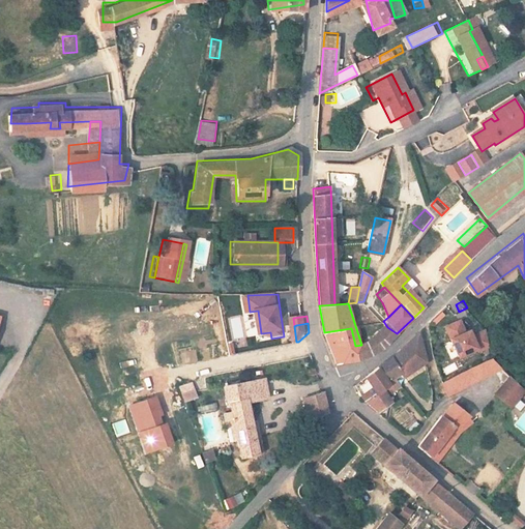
[(397,333),(387,327),(373,341),(361,345),(355,346),(360,361),(365,361),(385,350),(399,335),(397,333)]
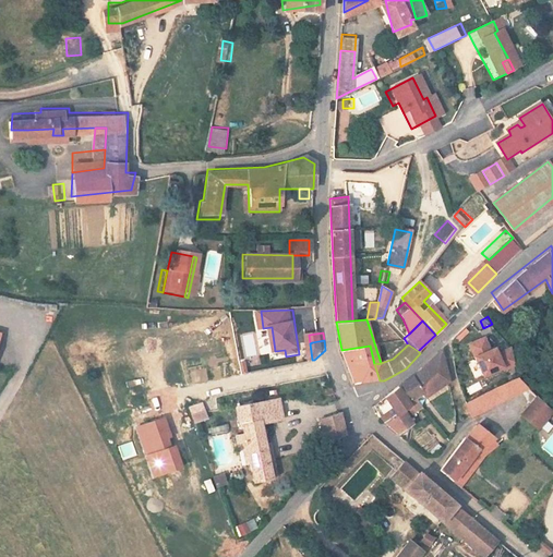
[(380,380),(374,364),(370,346),(341,350),(352,384),(380,380)]
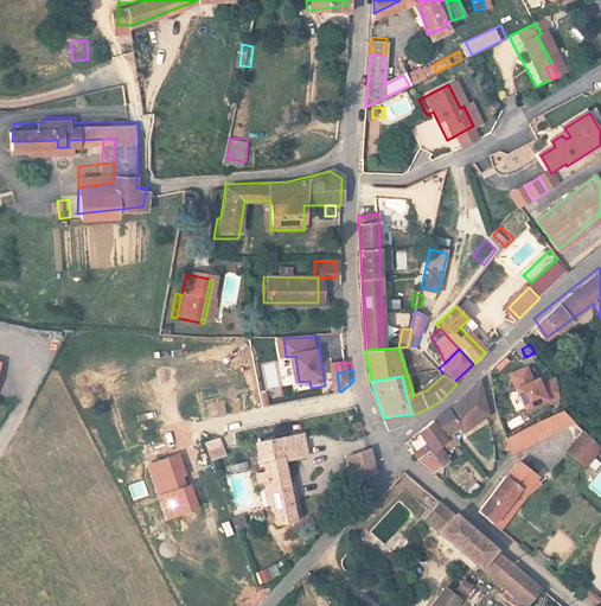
[(529,376),(515,388),(536,418),(554,404),(556,407),(567,399),(560,381),(545,391),(542,386),(535,390),(532,387),(535,386),(529,376)]
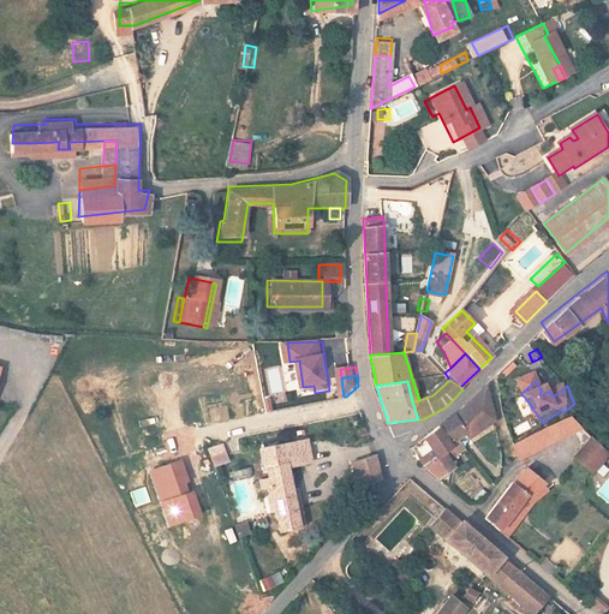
[(433,454),(443,447),(451,442),(448,436),(454,431),(463,427),(466,433),(496,416),(493,398),(484,383),(464,403),(469,412),(459,419),(453,410),(421,433),(429,447),(433,454)]
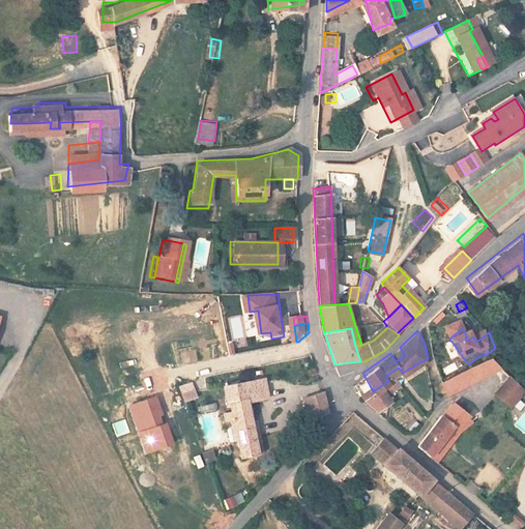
[(443,380),(448,392),(491,376),(506,370),(500,359),(488,364),(443,380)]
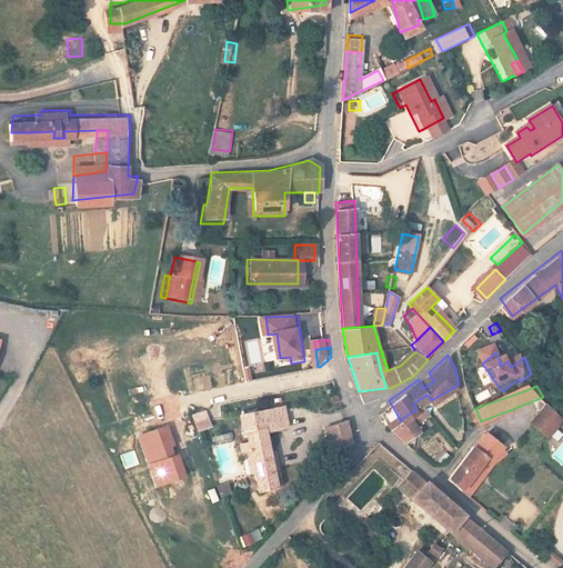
[(201,429),(213,427),(208,391),(187,395),(189,406),(197,405),(201,429)]
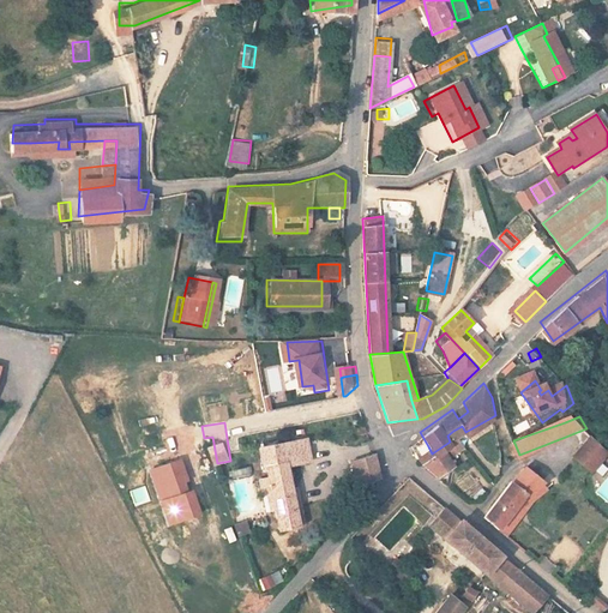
[(461,455),(470,446),(465,440),(456,449),(461,455)]
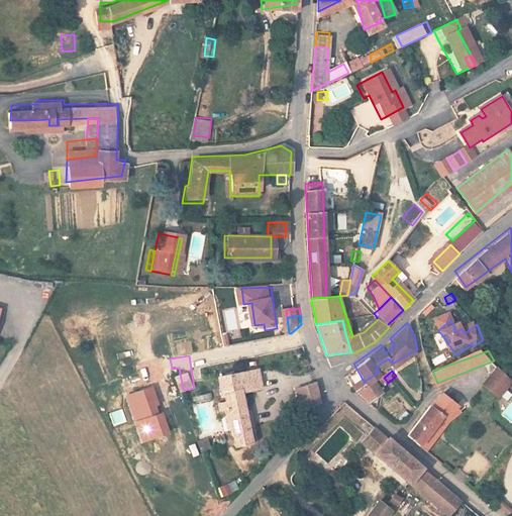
[(501,371),(483,383),(493,398),(511,387),(501,371)]
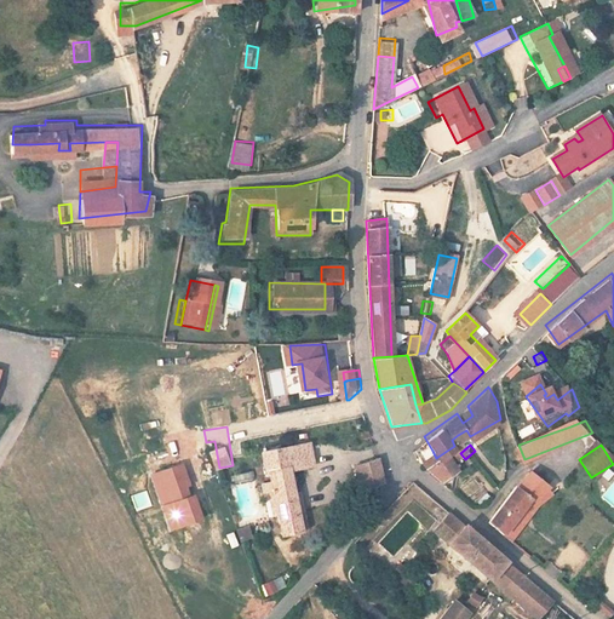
[(274,466),(316,459),(314,450),(269,458),(274,480),(276,480),(276,476),(274,466)]
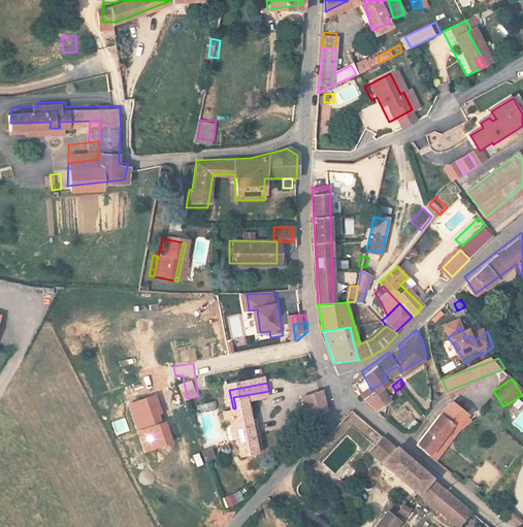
[(359,390),(362,395),(371,390),(368,384),(359,390)]
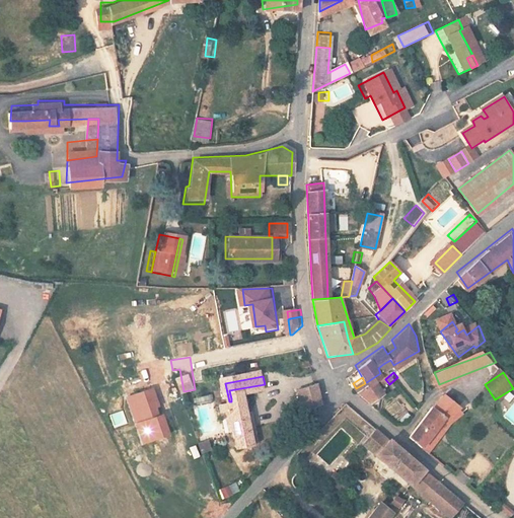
[(381,389),(374,377),(365,383),(356,388),(359,394),(366,400),(381,389)]
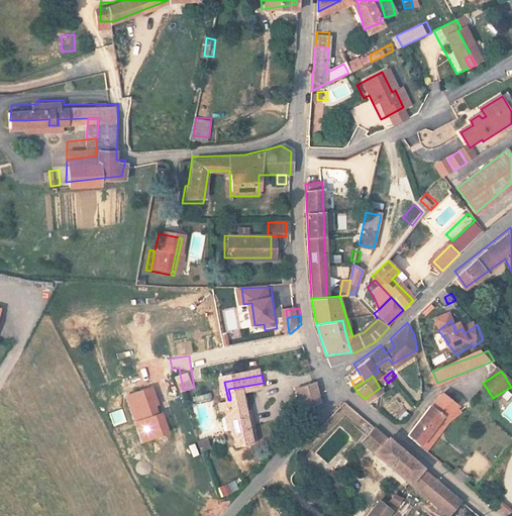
[(240,452),(256,448),(247,409),(245,397),(266,393),(264,383),(228,389),(230,397),(230,400),(240,452)]
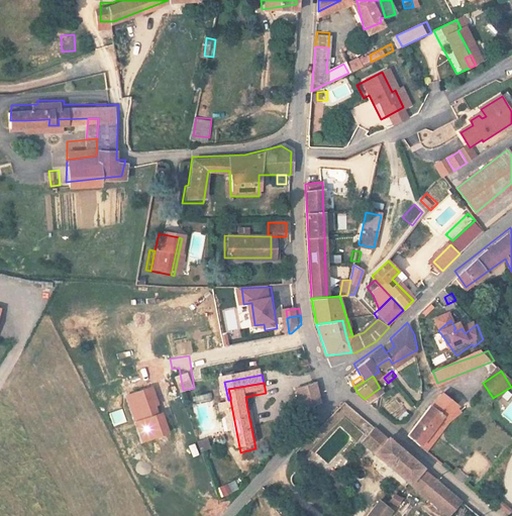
[(306,411),(322,406),(324,404),(319,386),(300,391),(306,411)]
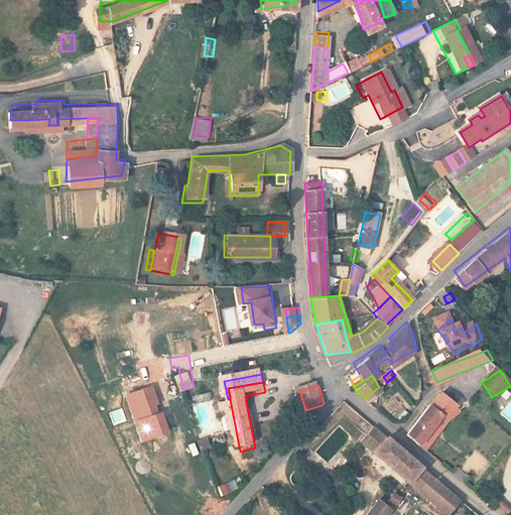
[(405,429),(415,438),(439,412),(441,414),(451,403),(441,393),(430,401),(405,429)]
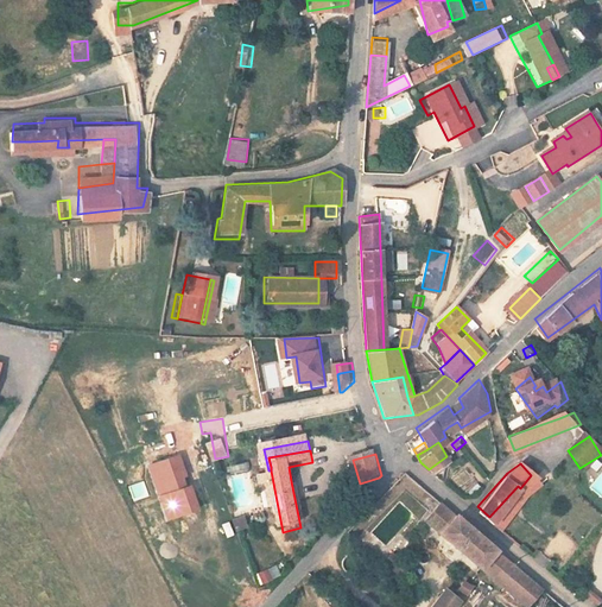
[(462,478),(475,495),(486,488),(473,469),(462,478)]
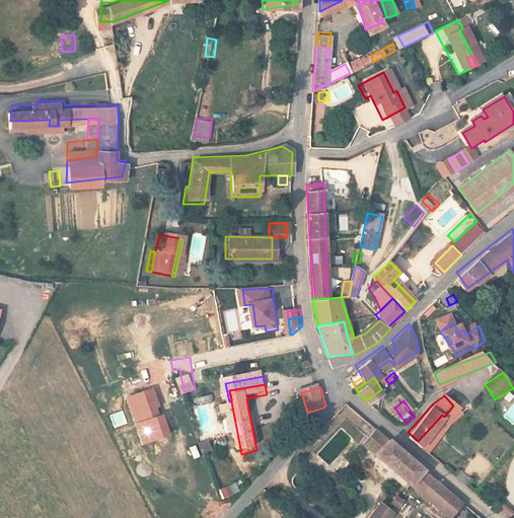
[(442,415),(418,441),(425,447),(449,421),(459,410),(453,405),(444,417),(442,415)]
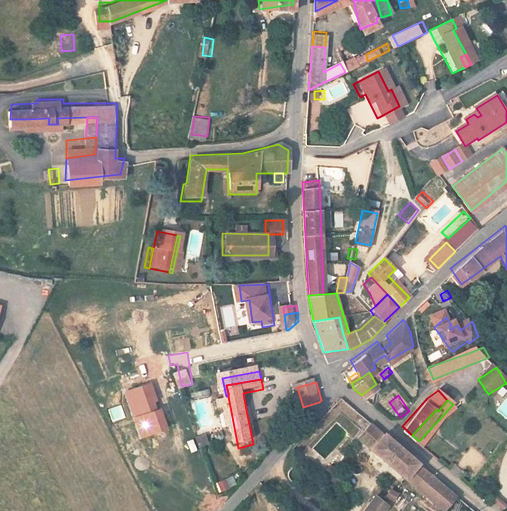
[(256,402),(245,405),(253,444),(263,442),(256,402)]
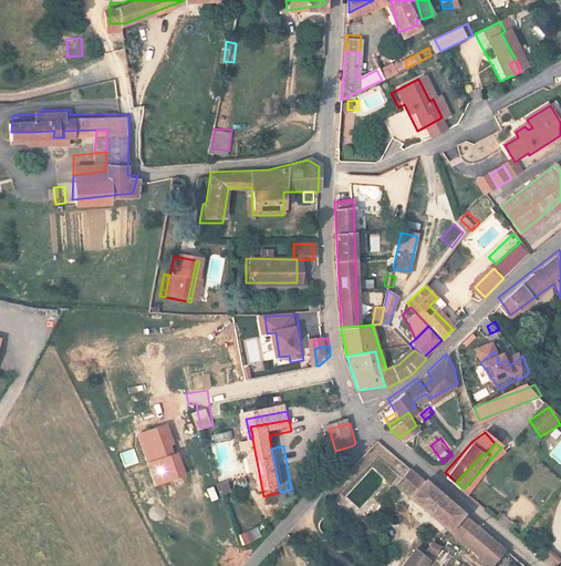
[(464,508),(428,480),(412,465),(400,482),(416,495),(450,524),(456,528),(468,513),(464,508)]
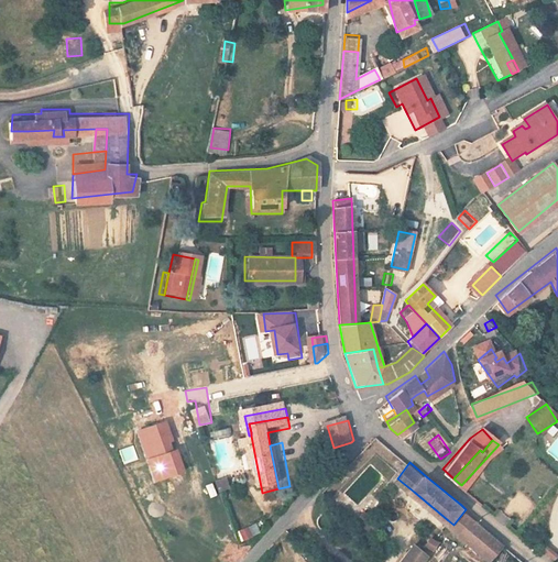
[(231,475),(220,478),(223,489),(234,486),(231,475)]
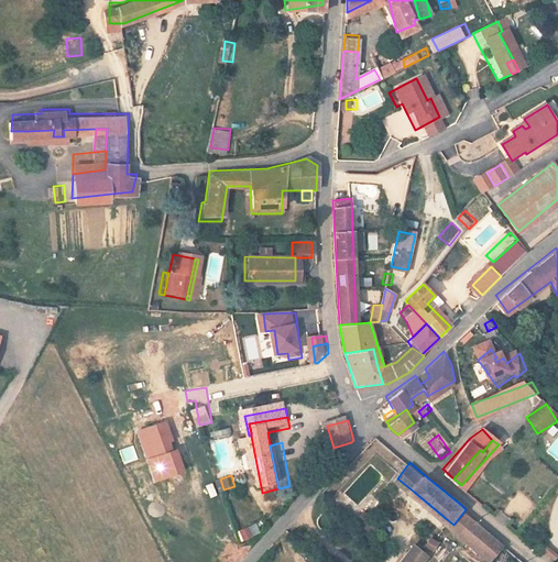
[(453,525),(456,526),(487,552),(496,561),(510,547),(500,538),(469,511),(466,509),(453,525)]
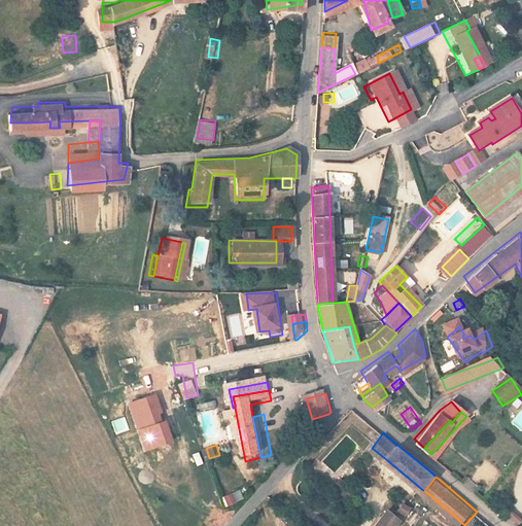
[(230,504),(248,498),(244,488),(227,495),(230,504)]
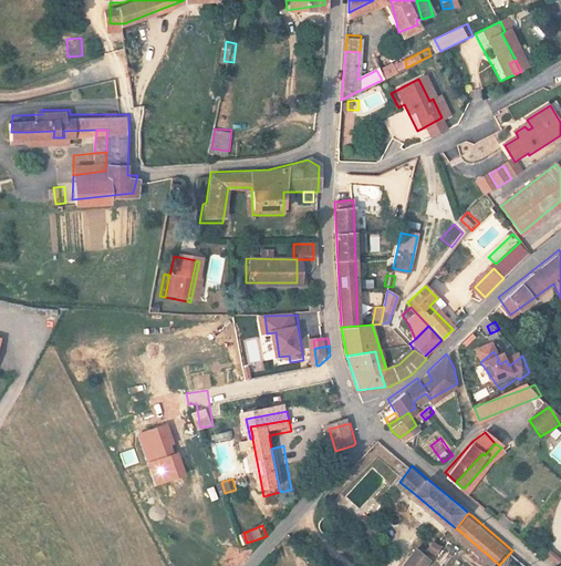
[(437,538),(432,548),(440,554),(447,544),(437,538)]
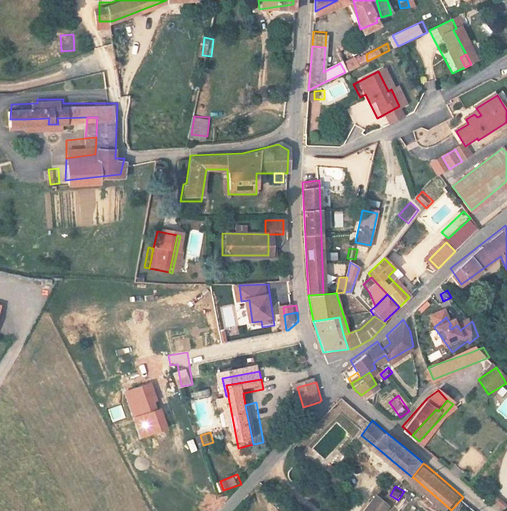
[(384,510),(389,503),(379,495),(370,507),(367,510),(384,510)]
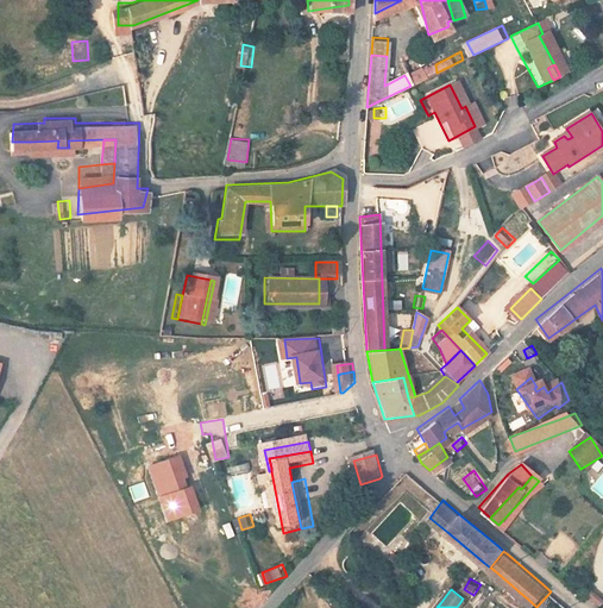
[(602,593),(597,589),(592,595),(602,603),(602,593)]
